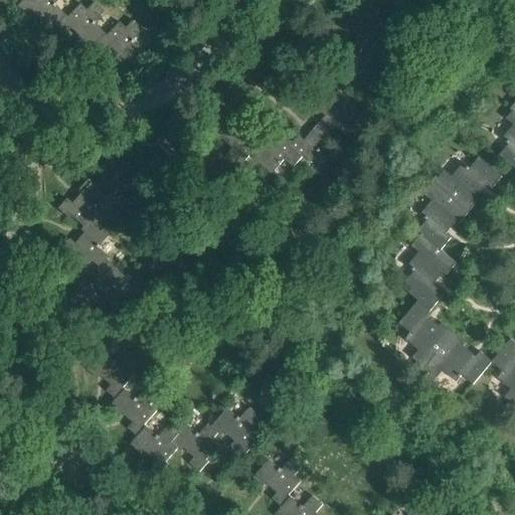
[(23,0),(17,7),(27,16),(32,11),(42,21),(39,24),(48,33),(56,26),(55,25),(65,15),(54,5),(59,0),(23,0)]
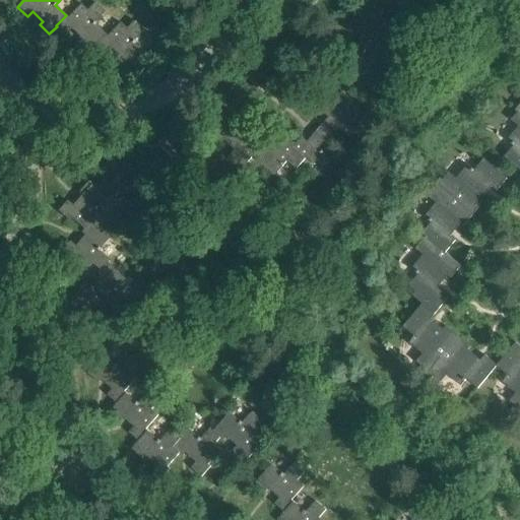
[(88,53),(95,45),(94,44),(105,34),(93,23),(105,12),(94,3),(87,10),(81,4),(68,18),(66,15),(56,25),(57,26),(66,35),(71,29),(81,40),(78,43),(88,53)]
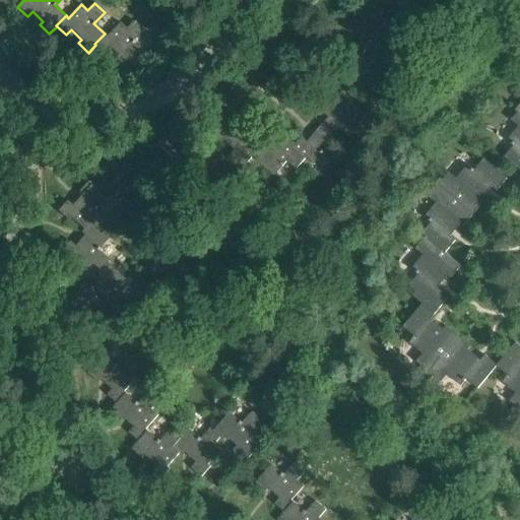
[(94,44),(95,45),(105,53),(110,48),(120,58),(117,61),(127,71),(144,53),(132,42),(143,31),(133,21),(126,29),(120,23),(107,37),(105,34),(94,44)]
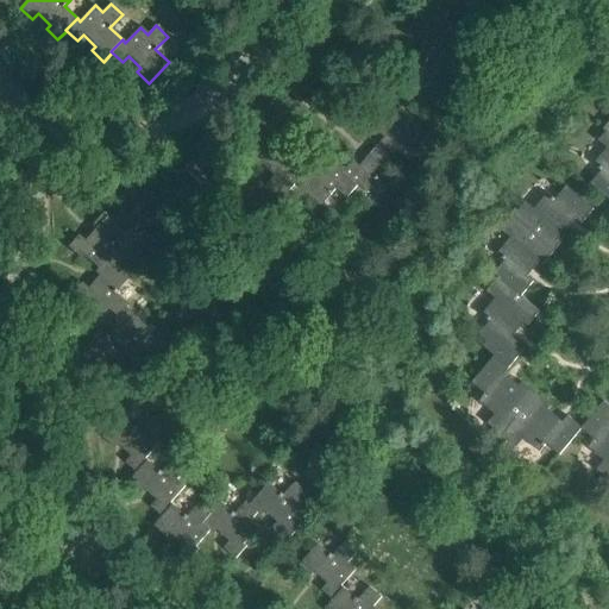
[(369,155),(381,164),(382,165),(396,148),(408,158),(421,142),(403,127),(413,115),(400,106),(385,123),(382,120),(371,131),(376,135),(380,131),(385,136),(369,155)]
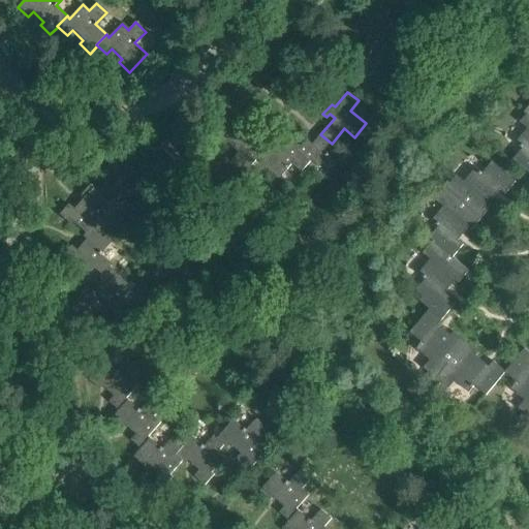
[(528,109),(525,113),(527,115),(521,122),(528,128),(517,143),(522,147),(524,144),(526,146),(515,160),(528,172),(528,109)]
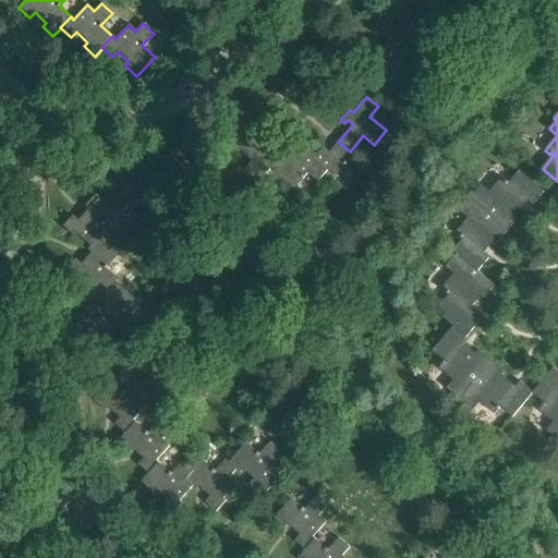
[(274,153),(278,148),(267,140),(264,144),(268,147),(264,152),(246,137),(237,148),(252,162),(243,172),(258,185),(271,169),(281,177),(290,166),(274,153)]
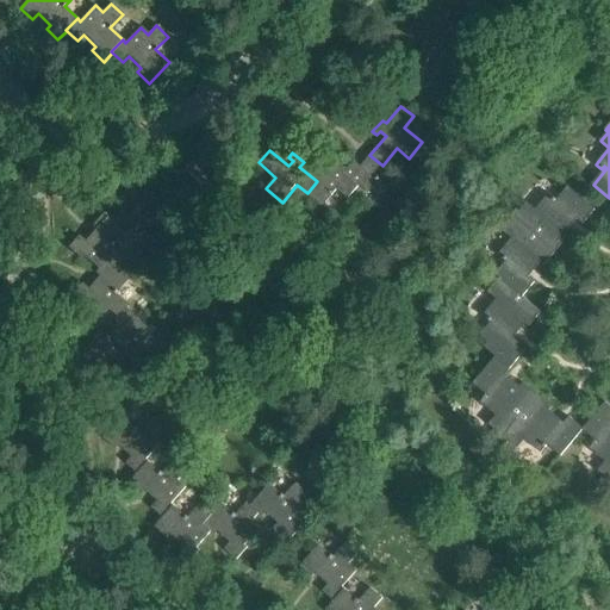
[(310,154),(304,162),(299,167),(317,181),(307,193),(323,206),(338,190),(349,198),(360,186),(358,185),(343,173),(347,168),(334,157),(330,162),(334,165),(329,170),(310,154)]
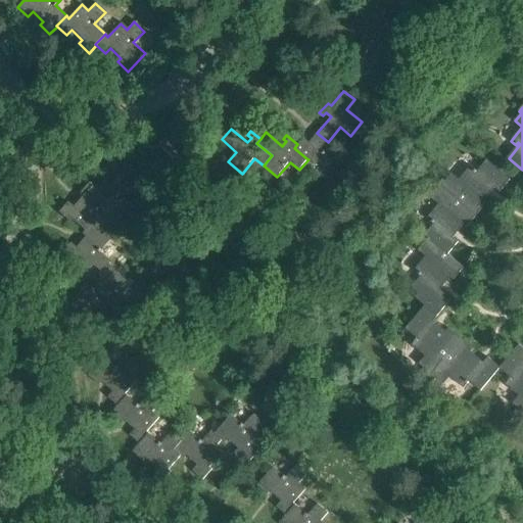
[(322,147),(327,141),(317,133),(310,142),(303,137),(297,144),(294,148),(306,158),(307,157),(317,164),(327,152),(322,147)]
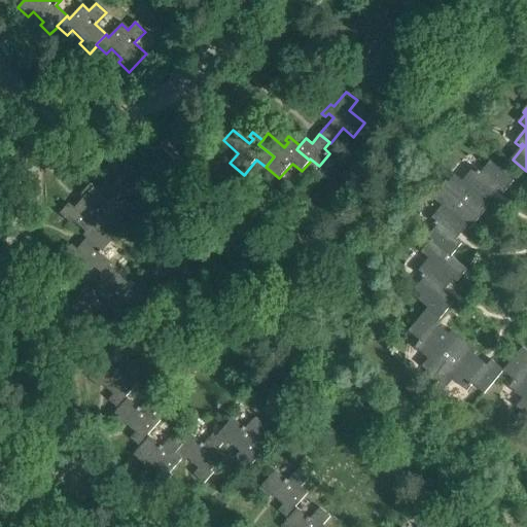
[(136,170),(146,179),(148,177),(163,189),(169,183),(177,190),(186,180),(174,169),(185,157),(167,140),(156,150),(161,153),(150,165),(145,160),(136,169),(136,170)]
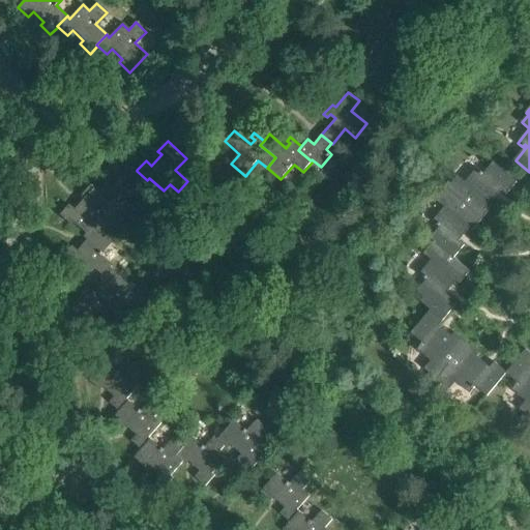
[(108,182),(98,192),(97,193),(109,202),(111,200),(124,212),(130,206),(139,213),(148,203),(137,192),(147,180),(137,171),(137,170),(128,163),(119,173),(122,176),(113,187),(108,182)]
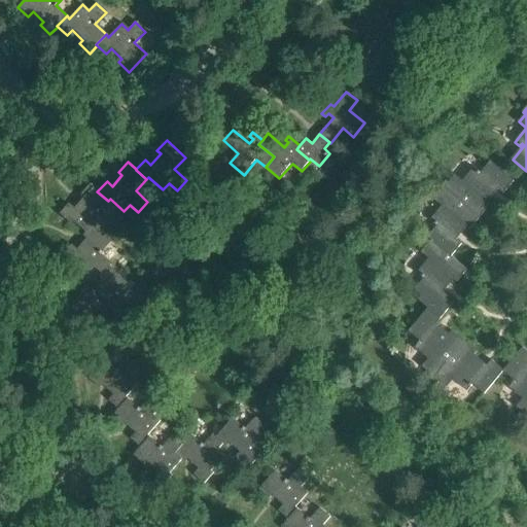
[(444,185),(481,217),(491,205),(488,203),(499,189),(504,194),(515,181),(491,162),(480,175),(478,174),(479,172),(475,168),(463,181),(456,175),(449,182),(447,181),(444,185)]
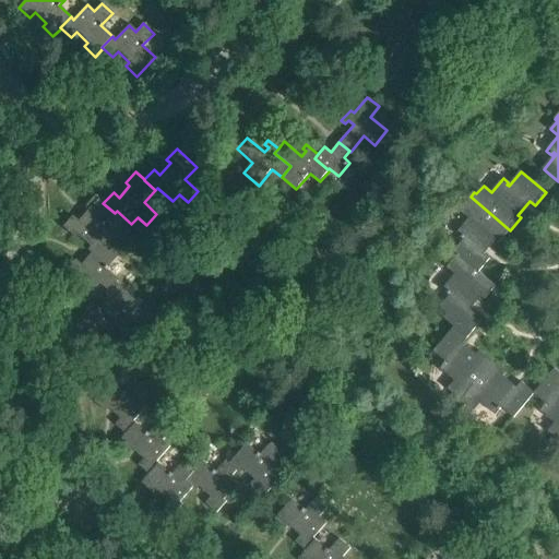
[(103,203),(104,202),(95,194),(85,205),(88,210),(79,221),(72,215),(62,226),(73,236),(75,234),(90,247),(91,247),(97,240),(106,248),(106,247),(116,237),(104,226),(115,213),(103,203)]
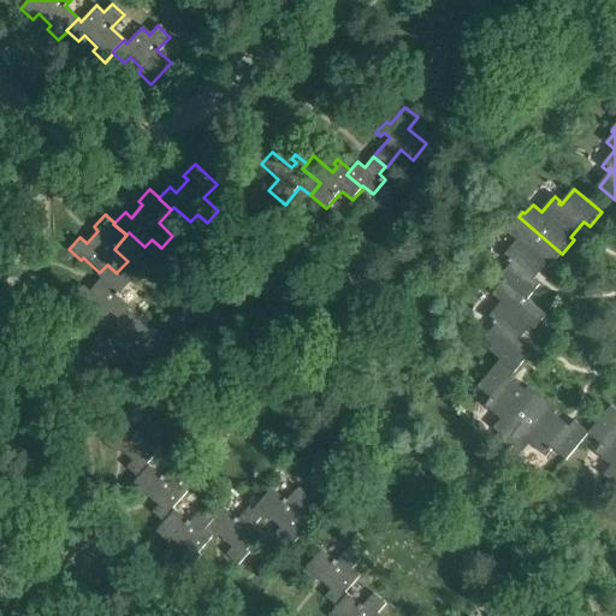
[(550,267),(562,254),(519,217),(514,221),(517,225),(509,234),(519,241),(505,256),(510,261),(511,259),(515,261),(502,277),(507,280),(528,300),(540,285),(534,280),(548,265),(550,267)]
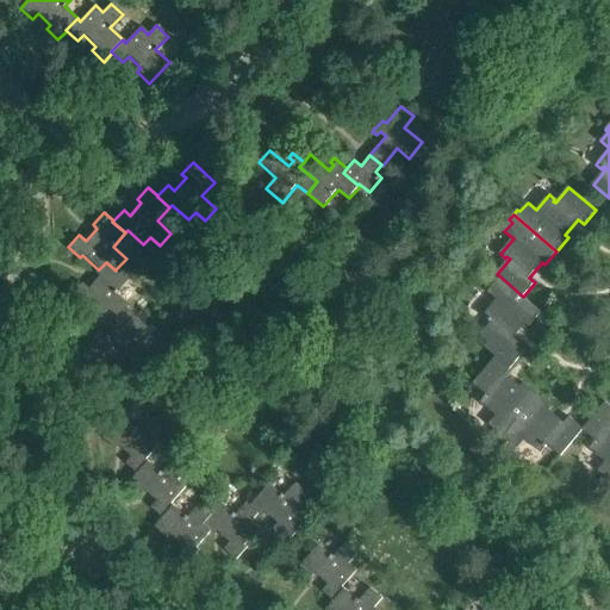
[(99,269),(98,269),(95,273),(99,277),(87,288),(81,282),(70,296),(82,306),(85,303),(101,318),(109,310),(117,318),(118,318),(125,310),(129,306),(114,294),(128,280),(116,269),(116,271),(106,262),(99,269)]
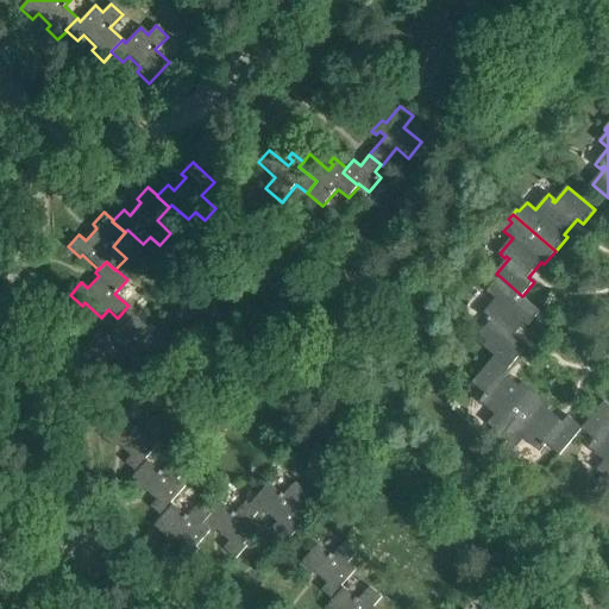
[(484,346),(496,356),(510,368),(526,350),(513,338),(526,322),(529,326),(540,312),(522,296),(501,277),(489,292),(497,299),(484,315),(489,319),(490,316),(494,319),(479,336),(489,343),(484,346)]
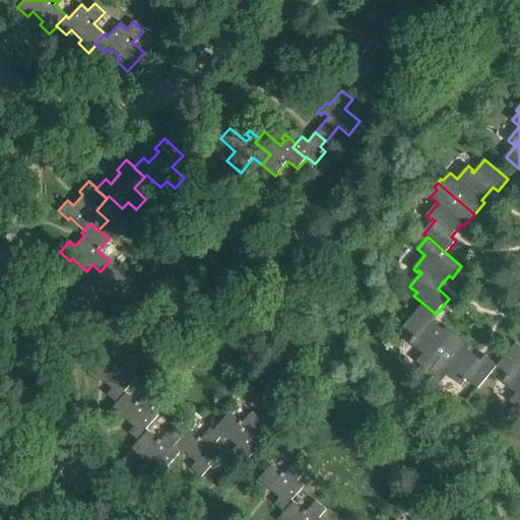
[(101,271),(100,271),(96,274),(101,277),(90,287),(85,282),(64,307),(74,316),(88,300),(101,311),(107,305),(116,313),(125,303),(114,293),(125,280),(107,264),(101,271)]
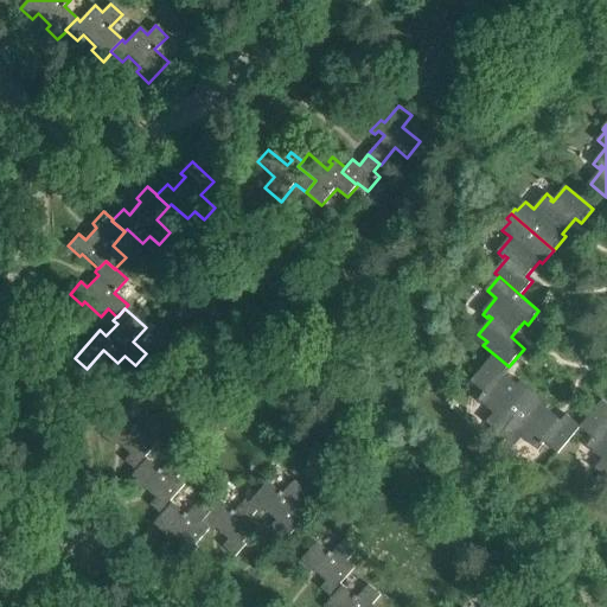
[(494,433),(499,438),(536,394),(522,382),(518,385),(503,374),(509,366),(494,355),(472,382),(487,395),(485,398),(483,396),(479,400),(496,414),(489,422),(497,430),(494,433)]
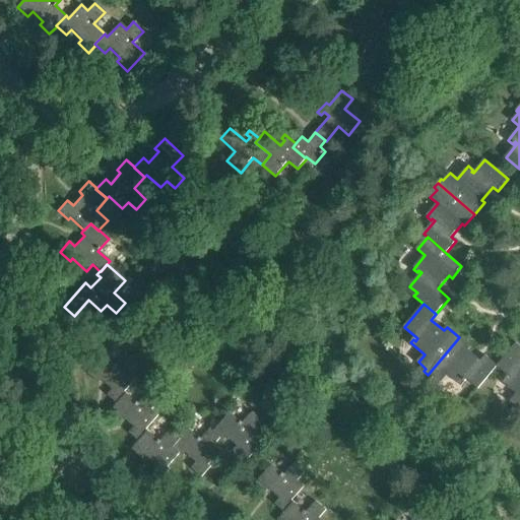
[(471,347),(459,337),(428,375),(432,379),(434,376),(442,382),(448,375),(461,386),(465,382),(463,380),(465,378),(478,389),(498,367),(485,356),(481,362),(468,350),(471,347)]
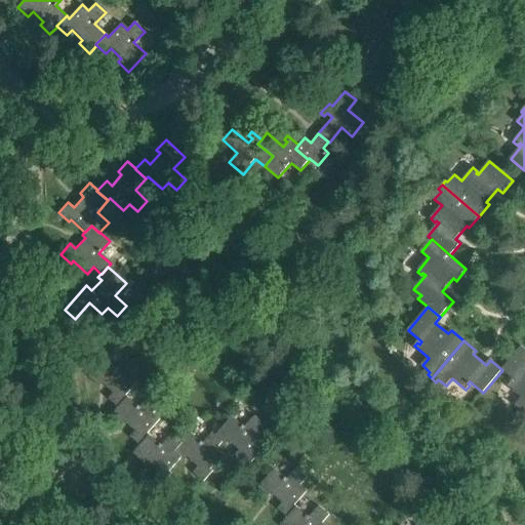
[(524,417),(524,349),(521,347),(502,370),(517,381),(514,385),(511,381),(508,386),(522,397),(516,405),(524,411),(522,414),(524,417)]
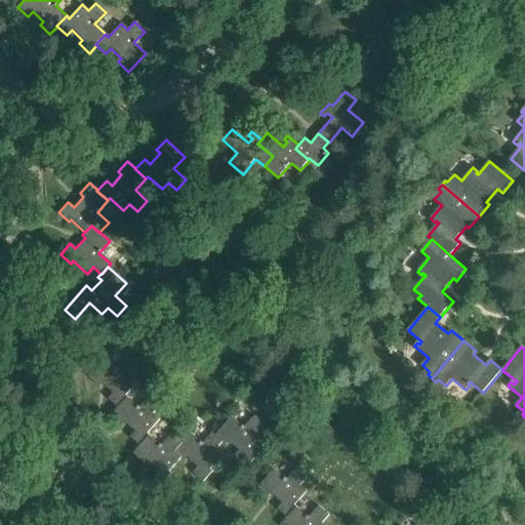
[(123,405),(132,395),(130,393),(143,378),(136,372),(144,365),(133,356),(123,367),(111,356),(94,374),(105,384),(108,380),(118,390),(113,395),(122,404),(123,405)]
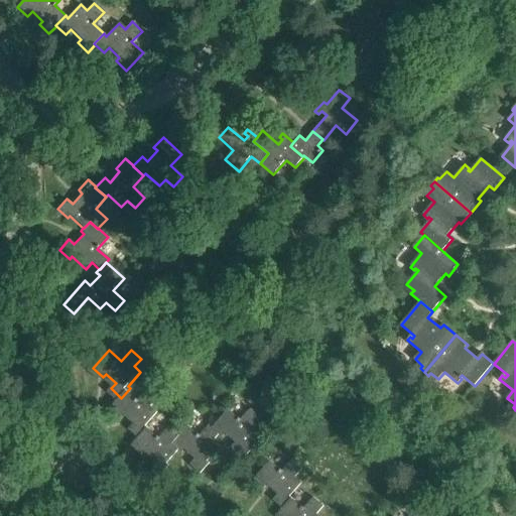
[(121,398),(120,397),(112,405),(122,414),(126,411),(136,420),(131,425),(140,434),(140,435),(150,425),(147,423),(160,410),(153,404),(161,396),(151,387),(140,398),(130,388),(121,398)]
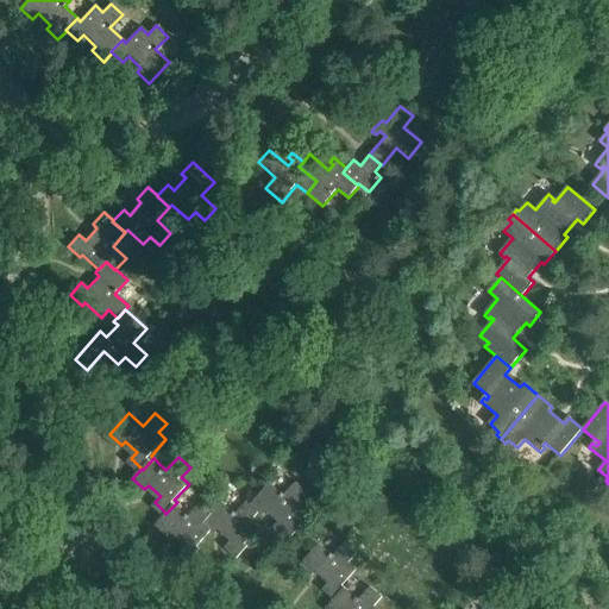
[(261,510),(259,512),(263,515),(267,510),(278,522),(272,528),(287,541),(297,529),(293,525),(306,512),(299,504),(308,494),(297,483),(284,495),(271,483),(252,503),(261,510)]
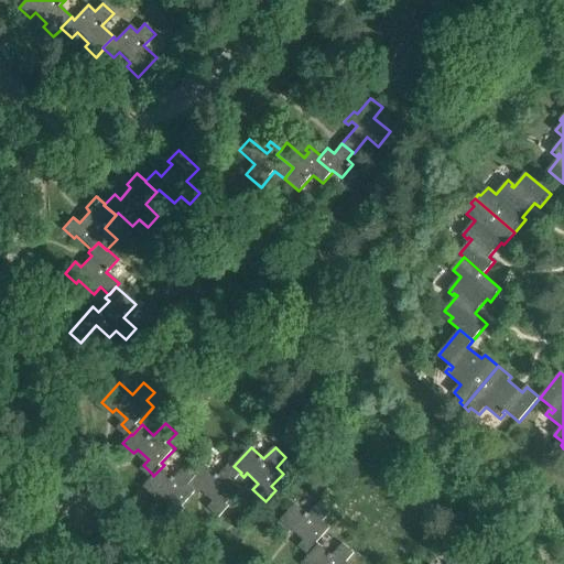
[(241,473),(234,466),(230,463),(219,475),(207,463),(197,474),(190,483),(197,489),(196,489),(199,492),(203,489),(214,499),(208,505),(219,516),(229,505),(227,502),(240,488),(234,481),(240,474),(241,473)]
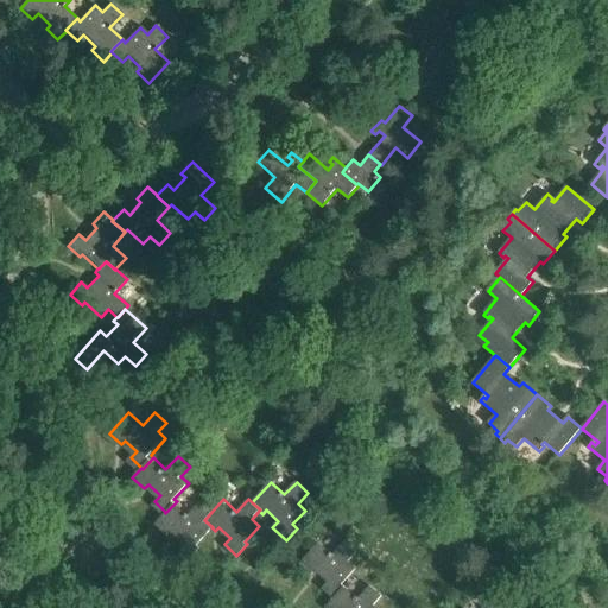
[(213,511),(202,500),(189,513),(177,501),(165,513),(165,512),(156,521),(168,532),(171,529),(183,539),(177,545),(189,557),(200,545),(197,543),(211,527),(213,527),(204,520),(213,511)]
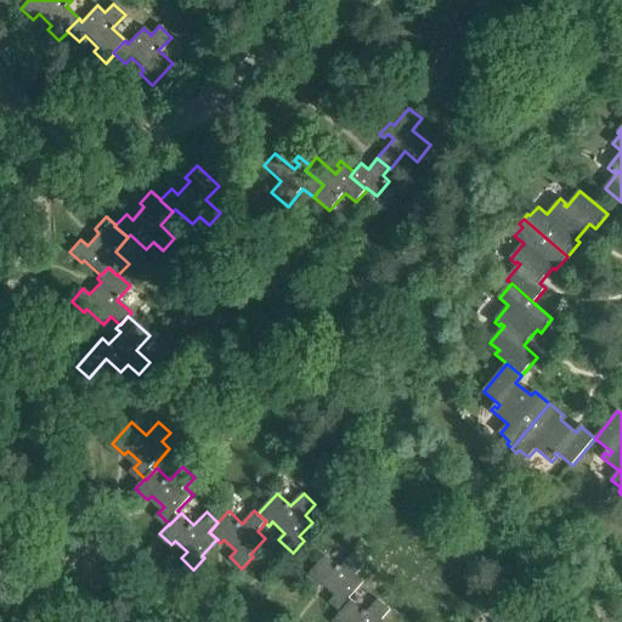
[(341,614),(352,601),(350,599),(365,582),(356,575),(365,565),(352,554),(340,569),(326,555),(306,578),(318,589),(322,584),(334,597),(329,603),(340,612),(341,614)]
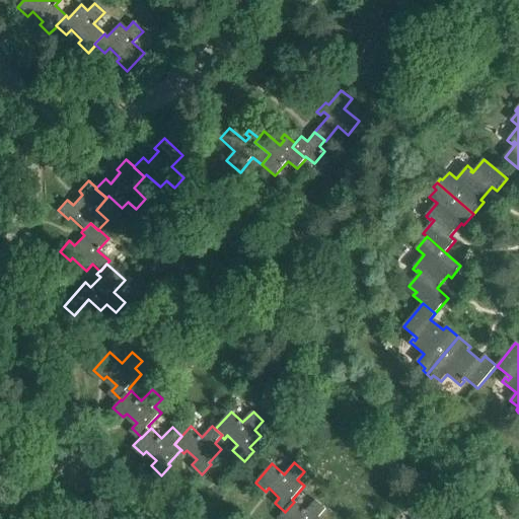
[(285,512),(284,511),(277,518),(320,518),(319,517),(325,509),(315,500),(305,512),(294,502),(285,512)]
